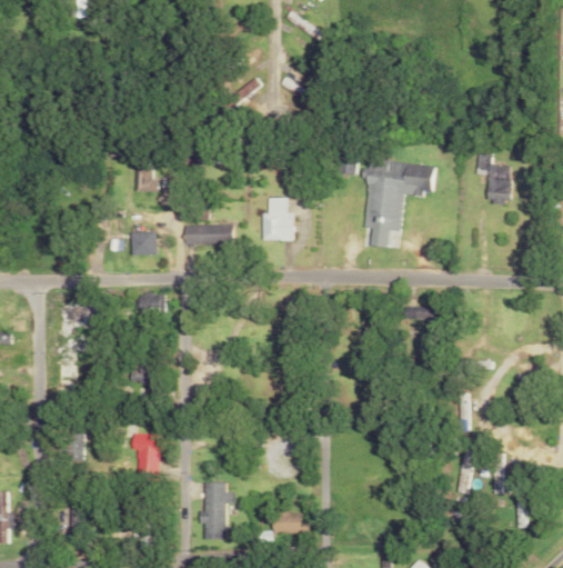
[(67,0),(68,19),(86,19),(86,0),(67,0)]
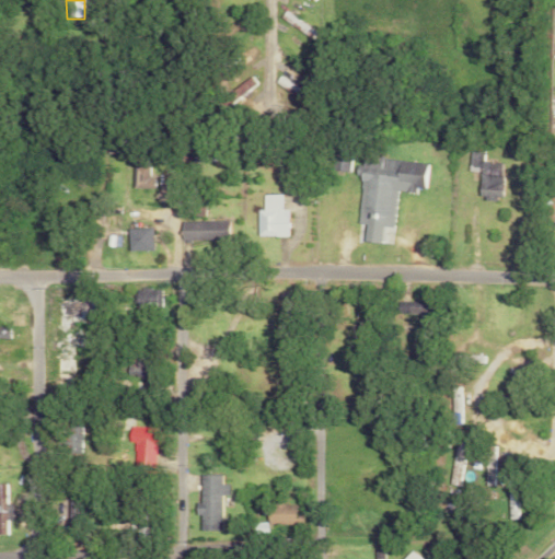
[(232,62),(240,70),(256,55),(250,47),(232,62)]
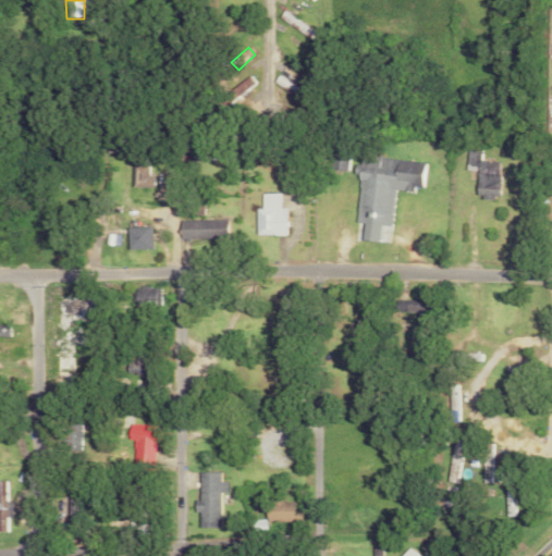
[(259,85),(252,74),(220,95),(227,106),(259,85)]
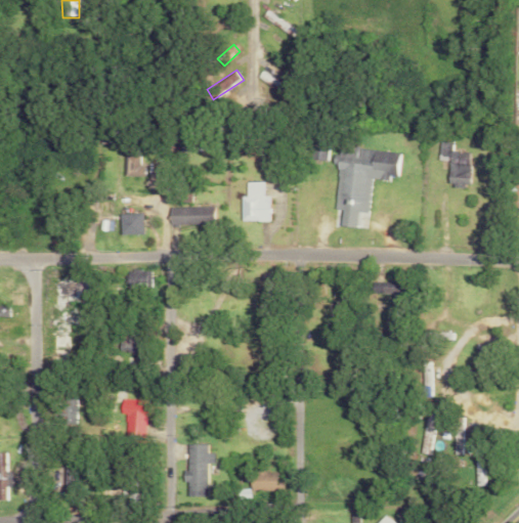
[(473,153),(457,151),(457,141),(443,140),(442,161),(450,161),(450,186),(472,186),(473,153)]
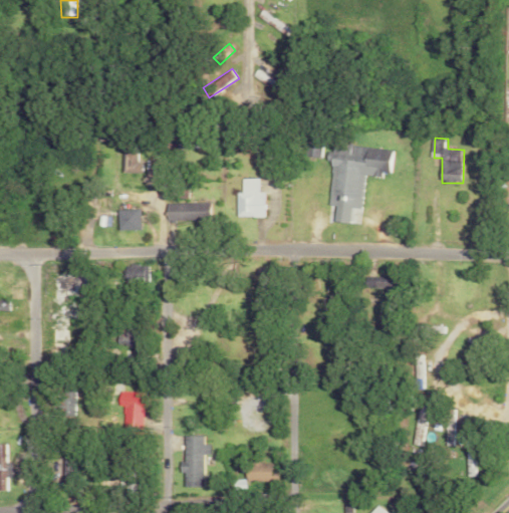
[(324,158),(324,142),(311,141),(311,157),(324,158)]
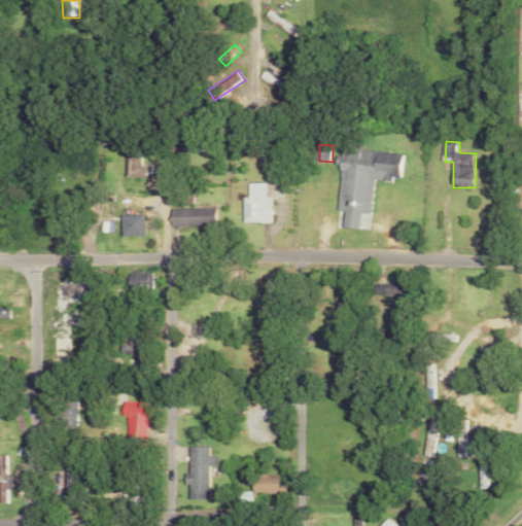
[(405,154),(343,148),(337,211),(345,211),(343,228),(359,230),(361,214),(372,214),(376,180),(392,181),(393,177),(403,178),(405,154)]
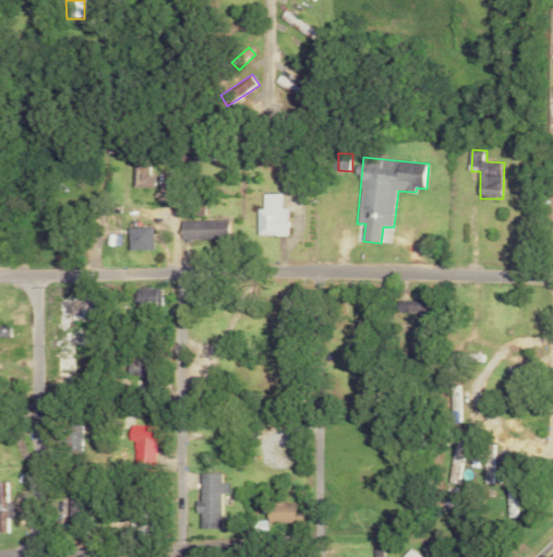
[(157,189),(157,178),(151,178),(152,166),(136,165),(135,188),(157,189)]
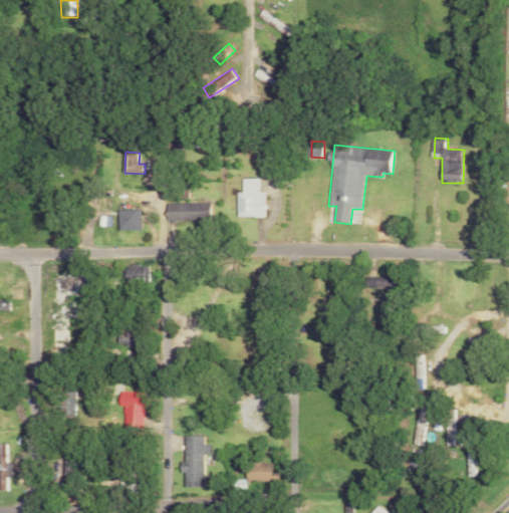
[(265,193),(261,193),(260,179),(243,179),(244,194),(238,194),(238,218),(266,217),(265,193)]
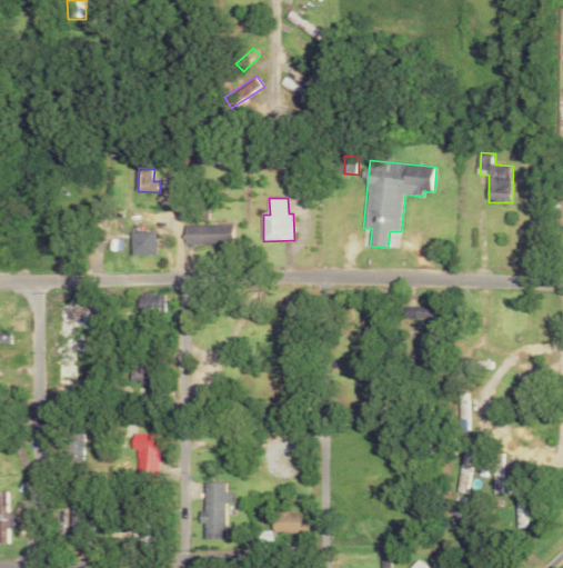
[(187,226),(187,246),(234,246),(233,225),(187,226)]
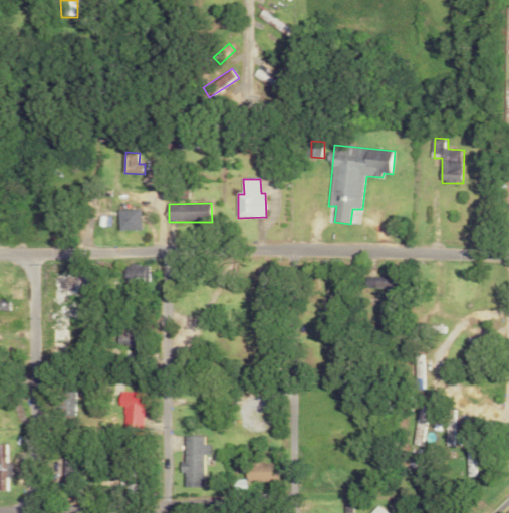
[(119,210),(119,231),(142,230),(141,209),(119,210)]
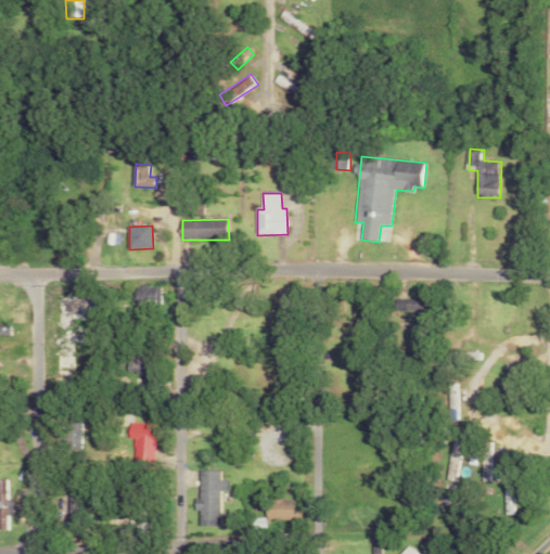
[(163,287),(138,286),(138,307),(163,307),(163,287)]
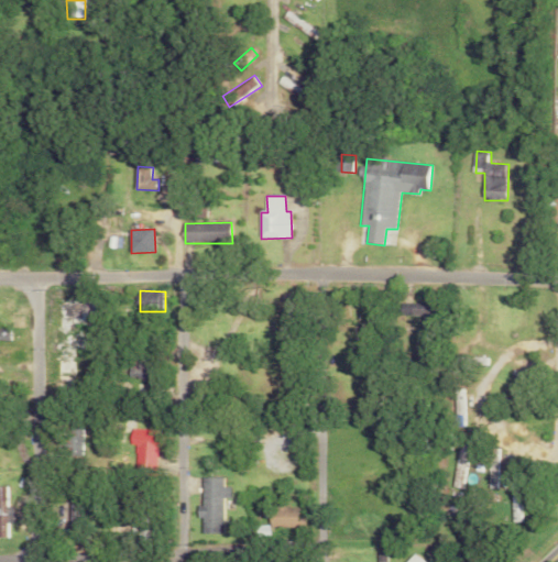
[(63,330),(76,330),(75,321),(85,321),(85,300),(62,300),(63,330)]
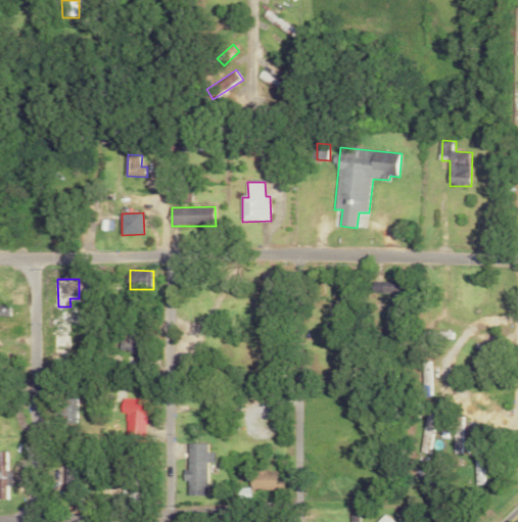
[(399,282),(373,283),(373,297),(401,296),(399,282)]
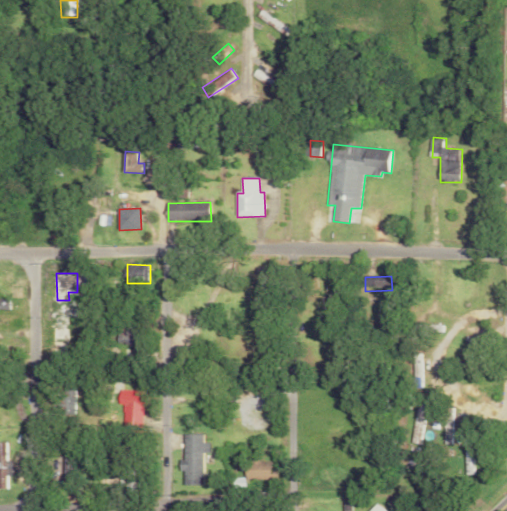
[(0,297),(0,309),(11,310),(12,299),(0,297)]
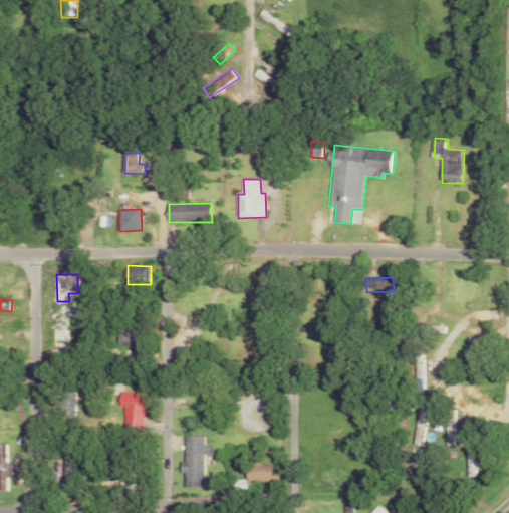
[(136,345),(137,326),(119,326),(118,345),(136,345)]
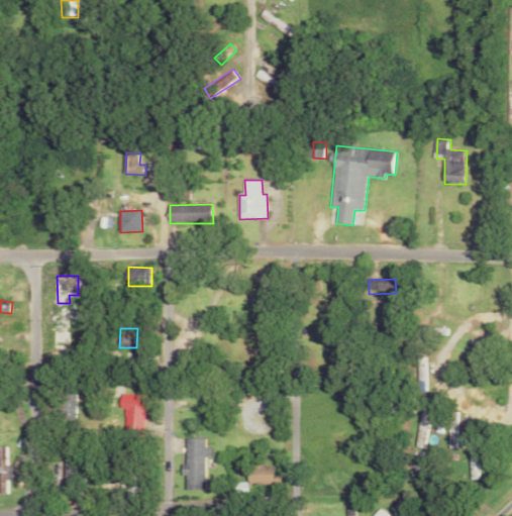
[(64,419),(78,419),(79,394),(65,393),(64,419)]
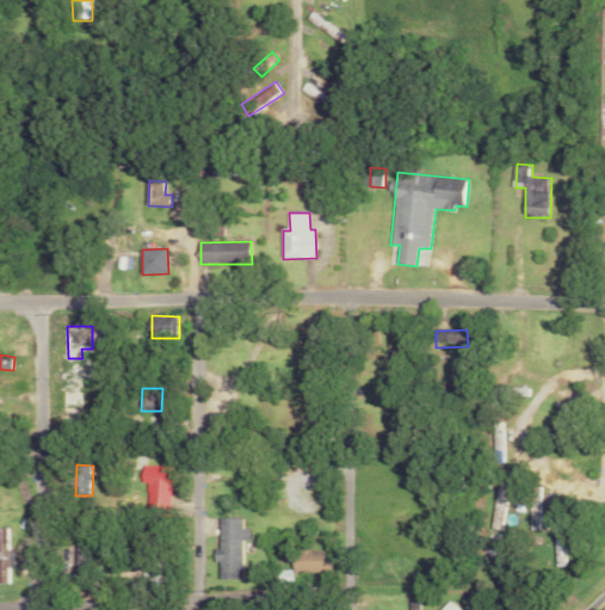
[(143,485),(149,485),(148,517),(173,518),(174,467),(144,466),(143,485)]
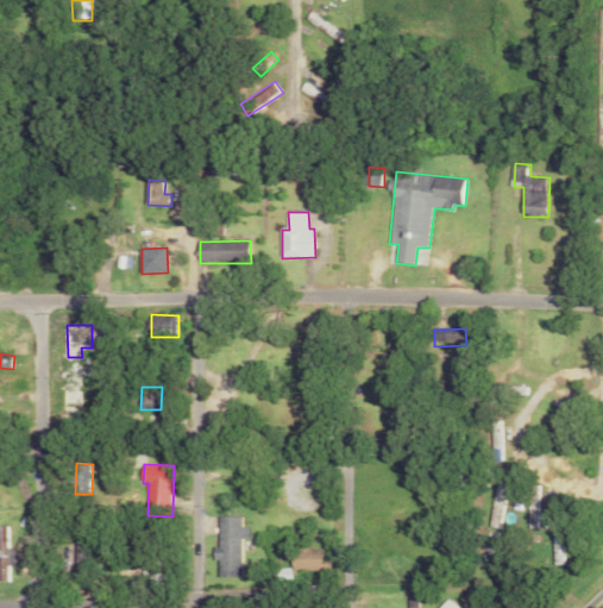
[(500,526),(507,483),(500,482),(491,525),(500,526)]
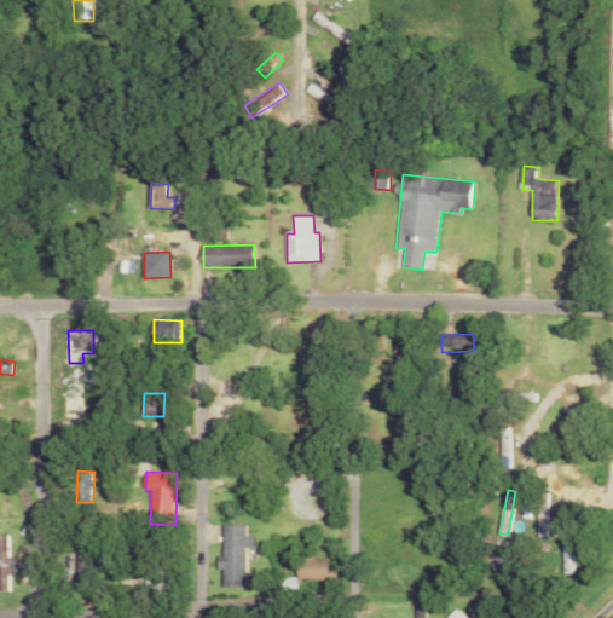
[(549,514),(551,495),(543,494),(541,513),(549,514)]
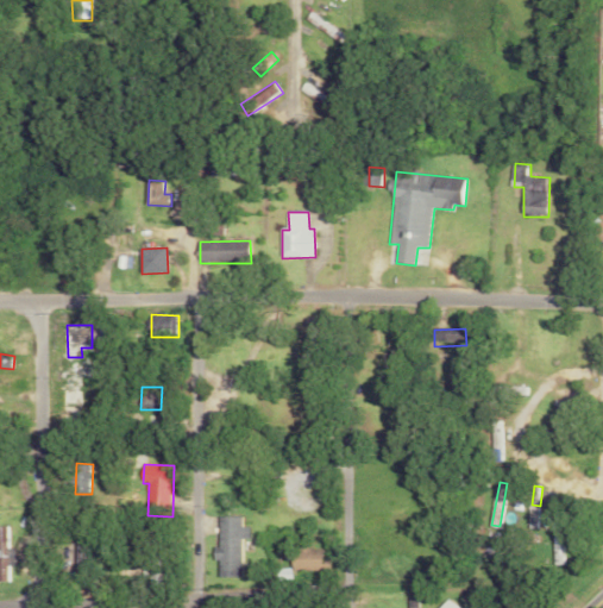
[(242,577),(242,540),(250,539),(250,527),(242,527),(242,516),(218,518),(219,561),(220,561),(220,577),(242,577)]
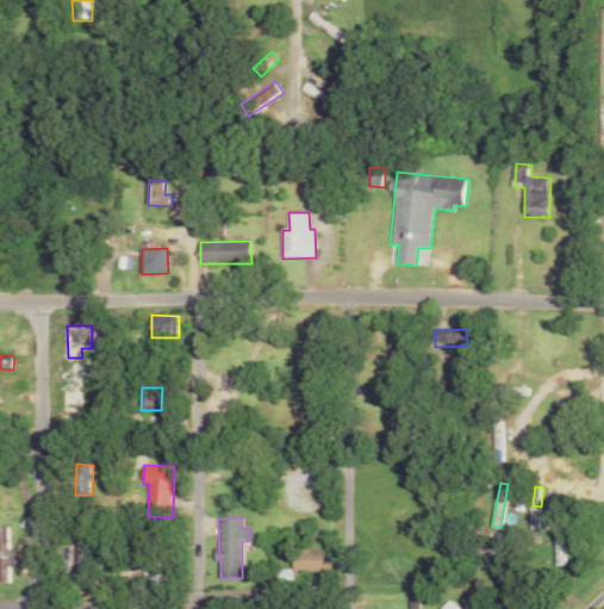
[(0,583),(11,583),(11,569),(13,569),(12,528),(0,528),(0,583)]
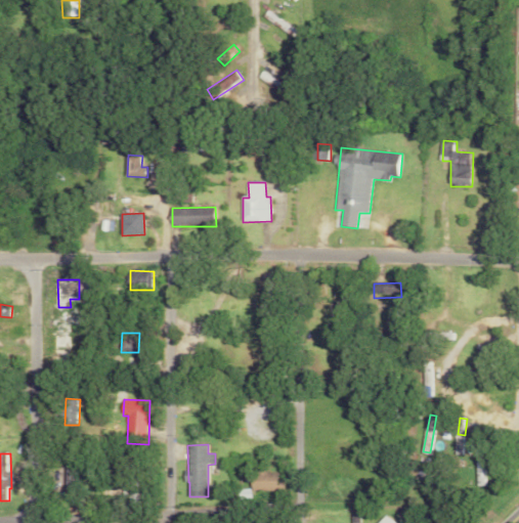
[(63,467),(65,490),(78,489),(76,466),(63,467)]
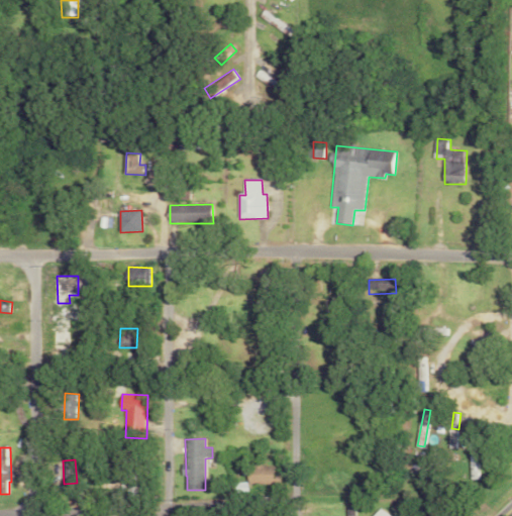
[(129,497),(137,497),(136,473),(128,474),(129,497)]
